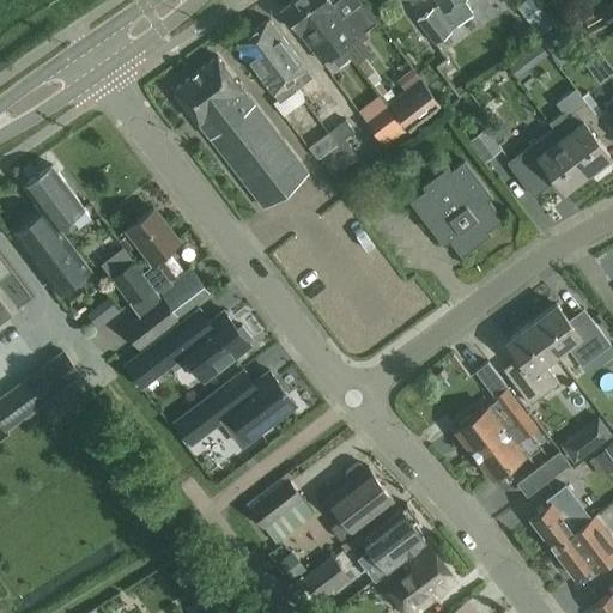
[(313,16),(301,0),(292,0),(281,8),(322,61),(331,55),(339,67),(351,59),(343,47),(340,48),(314,14),(313,16)]
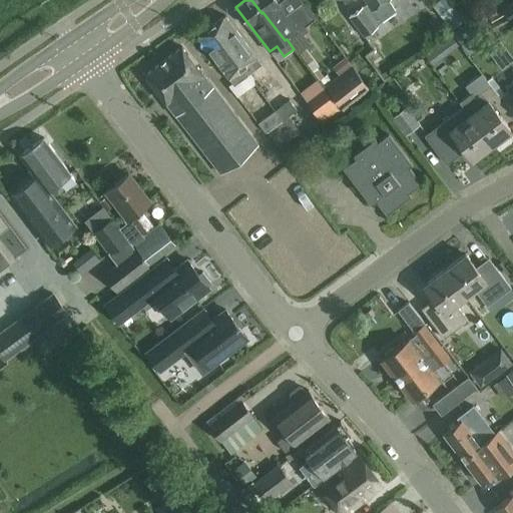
[(251,0),(262,13),(263,12),(285,40),(287,39),(298,30),(301,34),(308,28),(295,11),(289,16),(277,0),(251,0)]
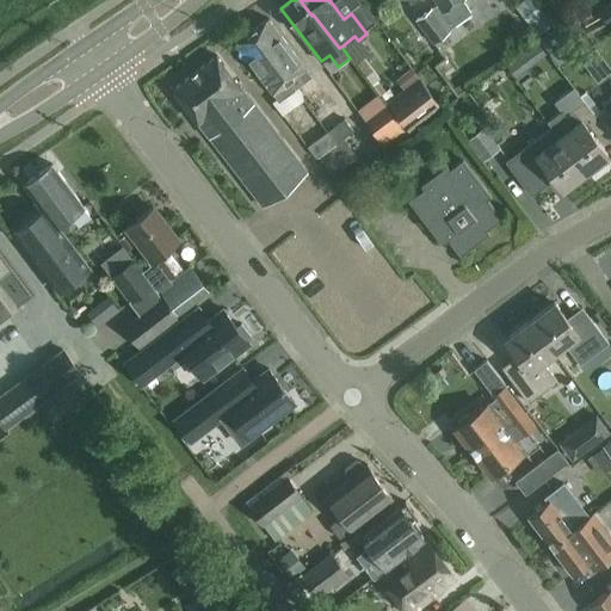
[(408,0),(411,2),(414,0),(434,0),(438,4),(415,19),(433,44),(450,31),(449,29),(471,12),(462,0),(408,0)]
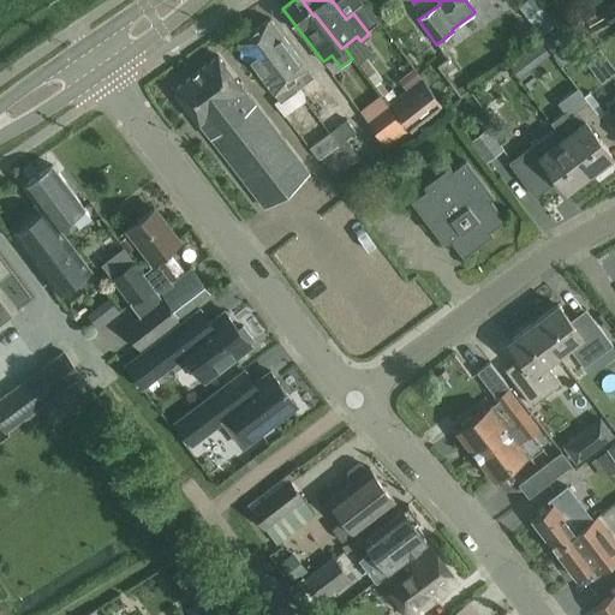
[(527,0),(524,4),(539,22),(550,13),(538,0),(527,0)]
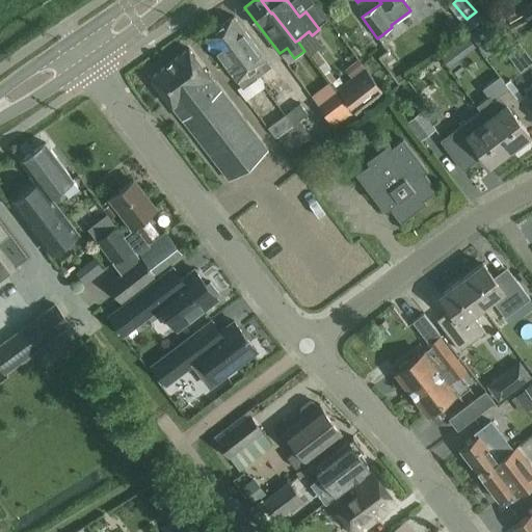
[(271,65),(234,16),(205,38),(241,86),(254,77),(255,79),(271,65)]
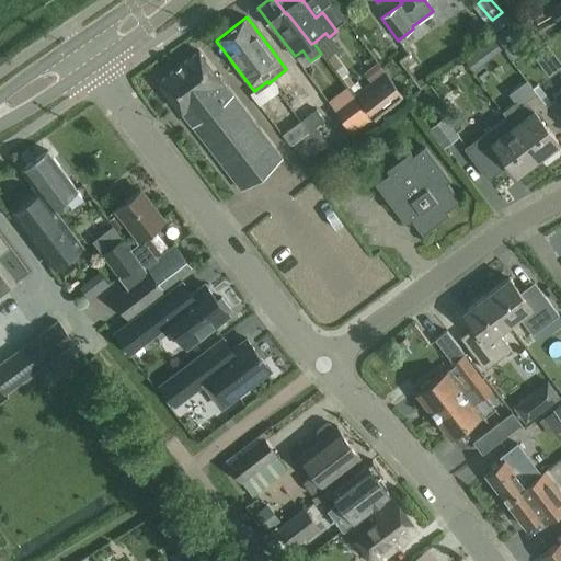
[(534,55),(541,65),(554,55),(547,45),(534,55)]
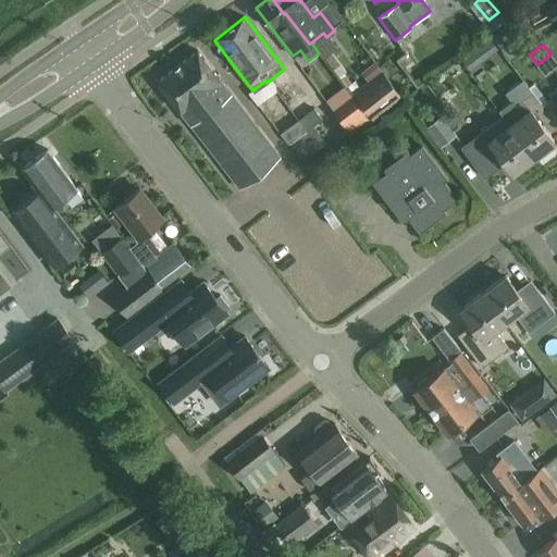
[(198,50),(159,82),(242,188),(281,157),(198,50)]
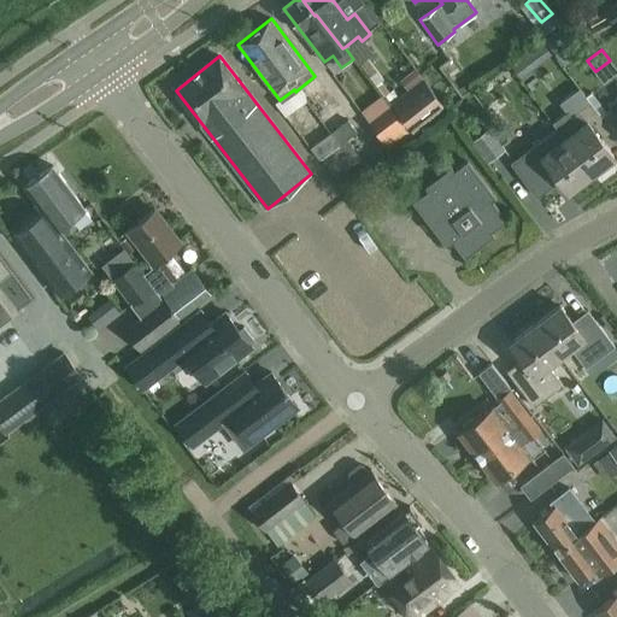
[(518,58),(511,64),(521,76),(528,71),(518,58)]
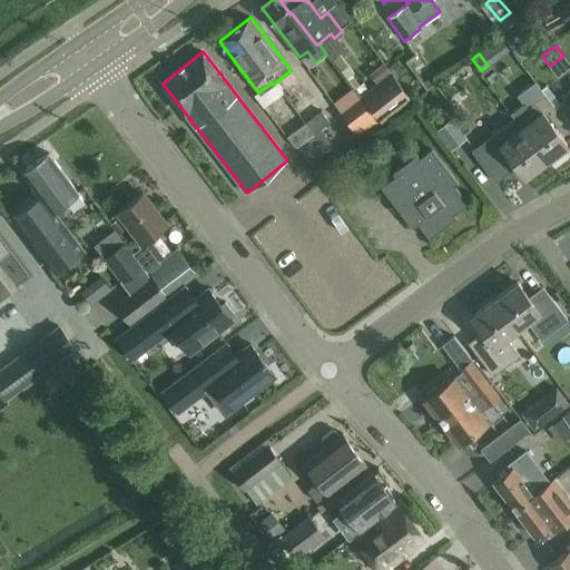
[(361,95),(381,121),(411,99),(384,62),(370,74),(376,82),(361,95)]
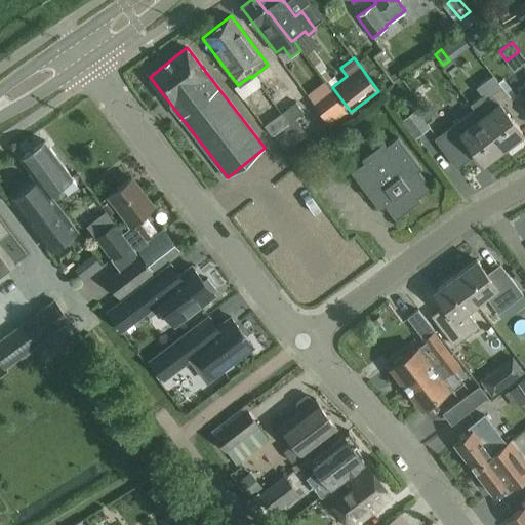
[(482,95),(470,104),(474,110),(480,117),(501,147),(505,150),(518,139),(515,136),(522,131),(512,118),(520,112),(511,99),(492,75),(476,88),(482,95)]
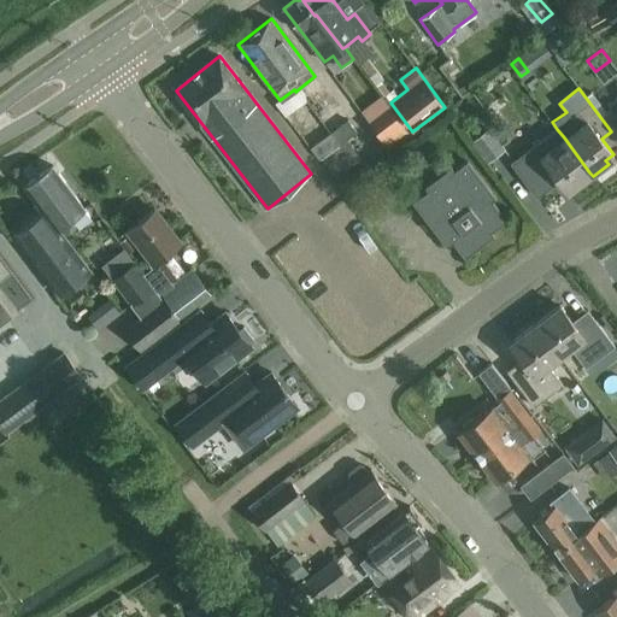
[(611,109),(600,117),(611,131),(616,139),(616,97),(607,105),(611,109)]
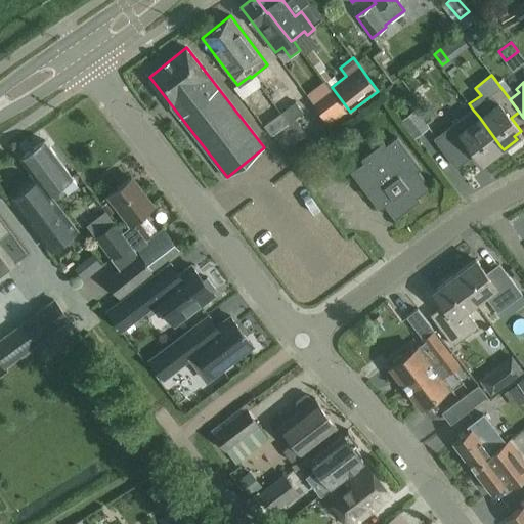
[(350,112),(332,87),(312,102),(331,127),(350,112)]
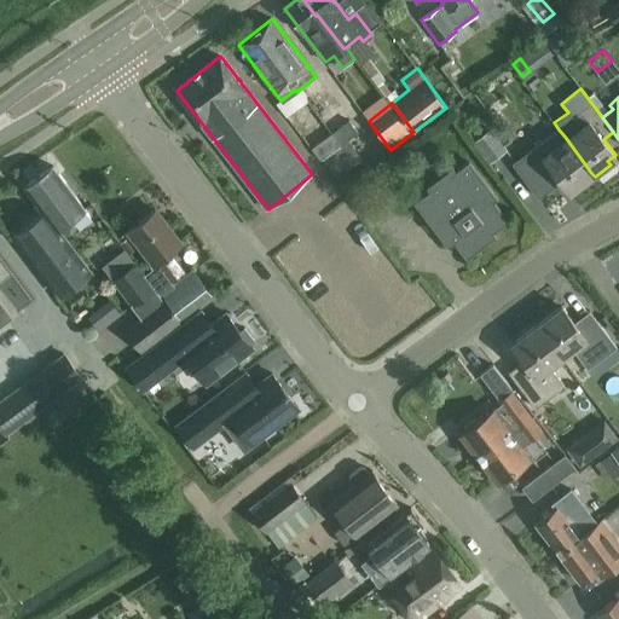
[(322,140),(312,149),(322,161),(323,160),(348,140),(358,133),(348,121),(322,140)]
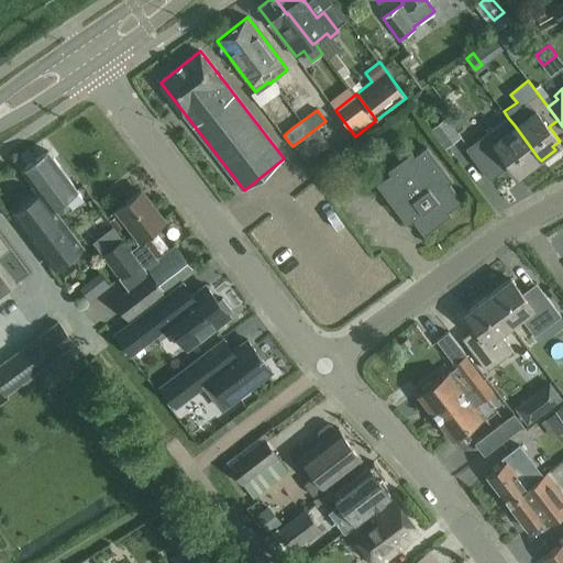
[(462,136),(446,117),(442,120),(437,112),(427,120),(432,128),(430,129),(445,148),(462,136)]
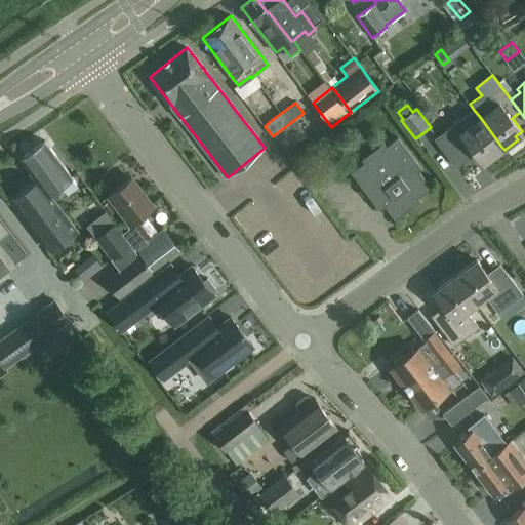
[(474,110),(435,139),(453,164),(473,150),(476,153),(482,162),(485,159),(488,163),(503,151),(501,147),(480,117),(474,110)]
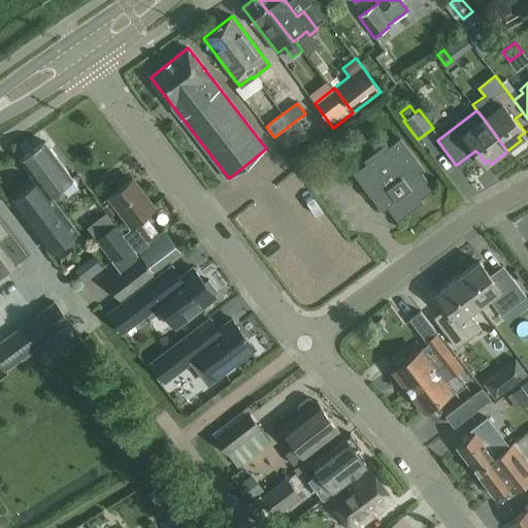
[(383,209),(389,205),(398,219),(421,201),(419,197),(432,188),(420,171),(423,168),(399,138),(388,147),(386,144),(365,160),(367,163),(355,173),(383,209)]
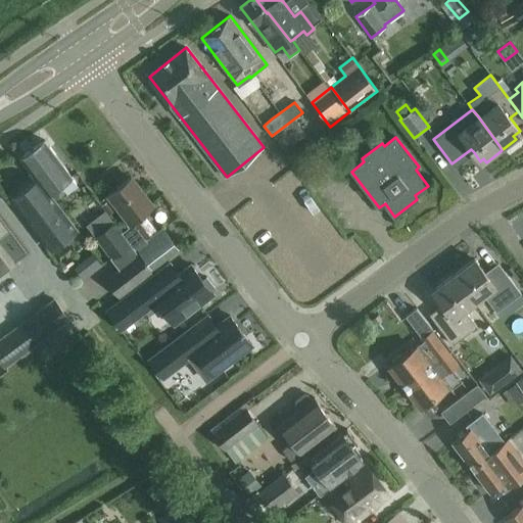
[(48,193),(49,192),(72,176),(45,140),(21,158),(38,180),(48,193)]
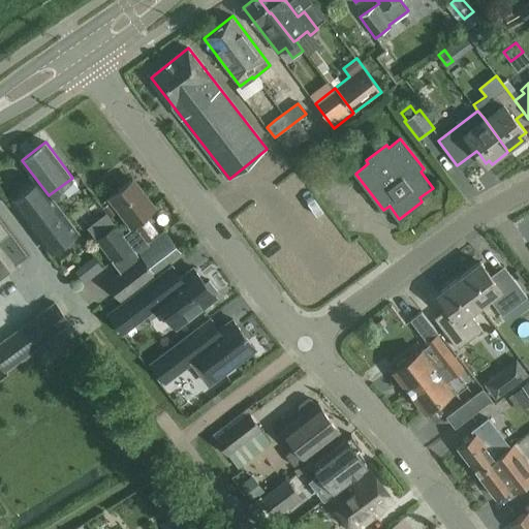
[(129,241),(142,257),(143,256),(153,271),(181,250),(165,229),(160,234),(145,214),(154,208),(133,179),(110,197),(137,235),(129,241)]
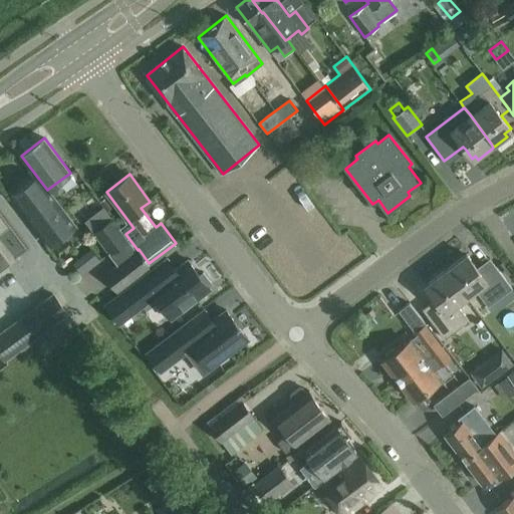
[(47,190),(37,177),(13,195),(51,245),(76,225),(48,189),(47,190)]
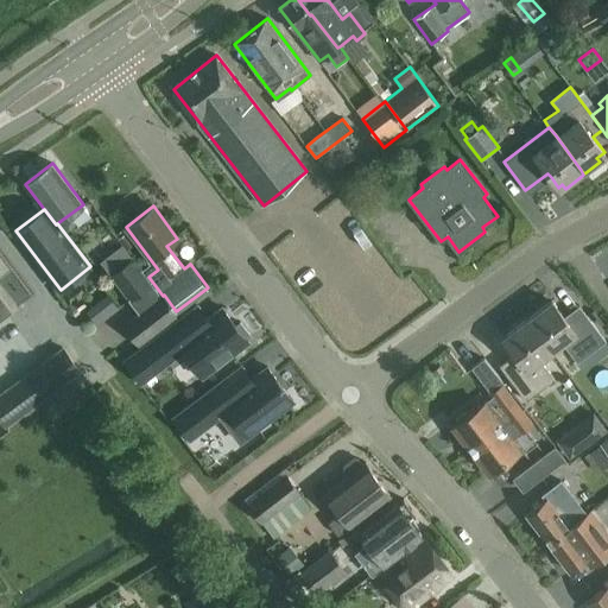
[(163,296),(149,277),(134,257),(111,276),(138,312),(122,324),(139,346),(178,316),(163,296)]
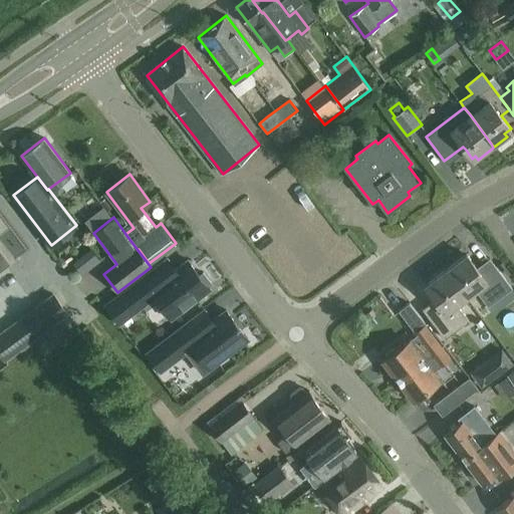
[(0,271),(11,263),(0,248),(0,271)]
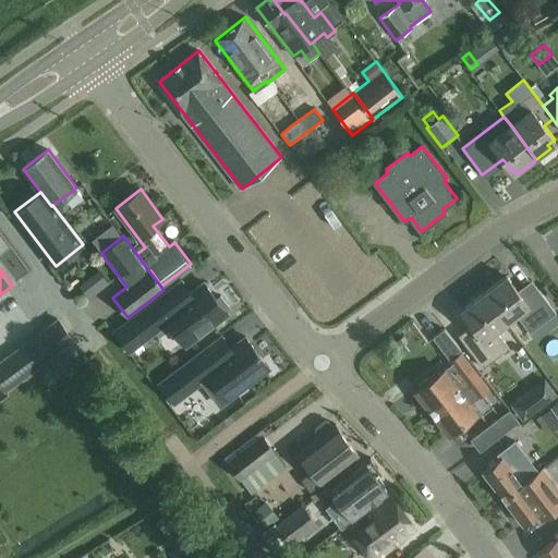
[(484,292),(506,322),(516,314),(530,332),(556,313),(532,280),(518,291),(507,276),(484,292)]
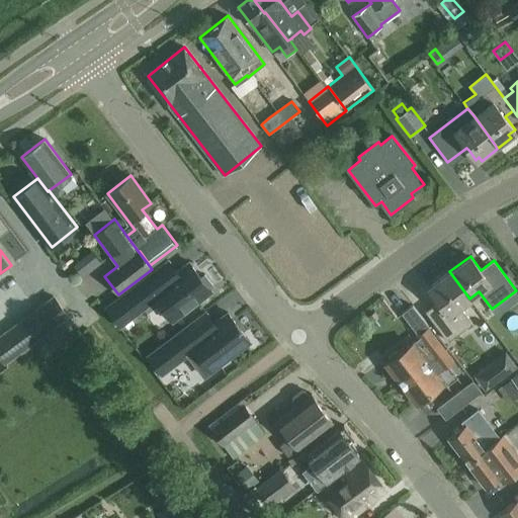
[(189,262),(160,284),(152,273),(106,308),(120,326),(141,311),(136,304),(148,295),(153,301),(156,298),(162,306),(158,308),(168,321),(171,318),(173,320),(211,290),(209,289),(213,286),(204,274),(200,277),(189,262)]
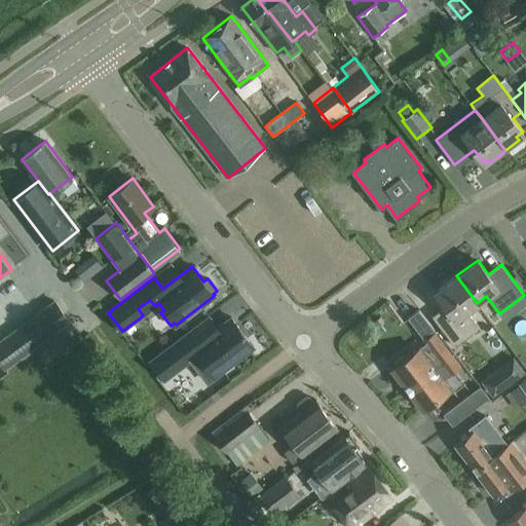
[(477,303),(456,275),(435,292),(445,305),(431,316),(455,346),(480,327),(466,310),(477,303)]
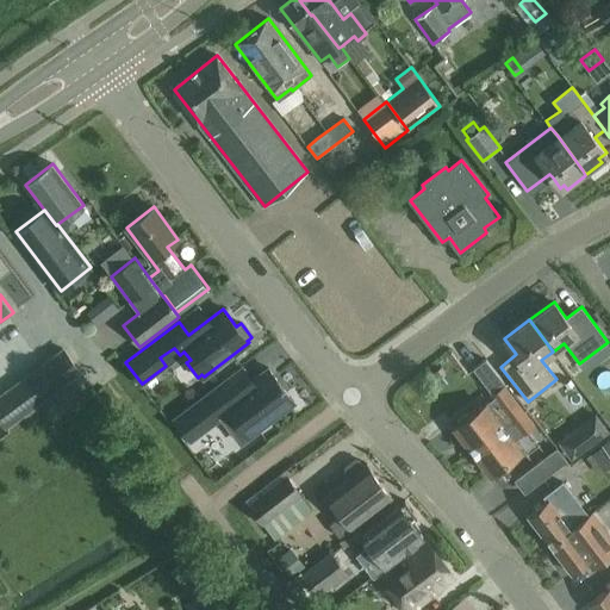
[(63,348),(48,359),(43,362),(61,387),(81,372),(63,348)]
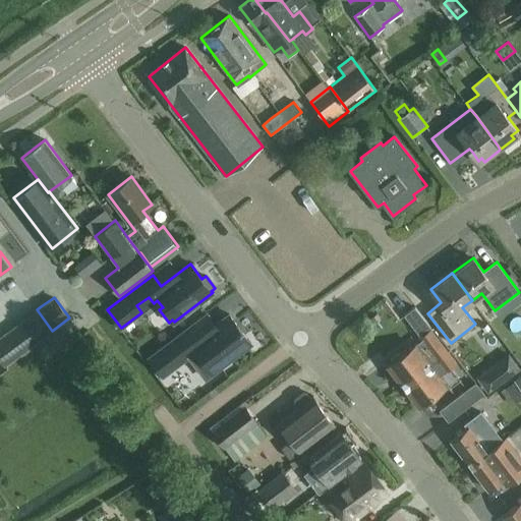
[(159,322),(153,326),(146,312),(136,317),(147,338),(163,330),(159,322)]
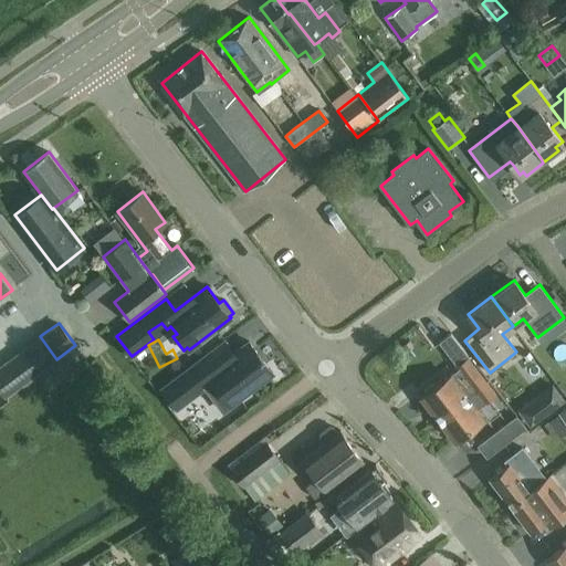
[(223,360),(213,348),(190,367),(205,387),(223,411),(273,373),(249,342),(234,353),(223,360)]
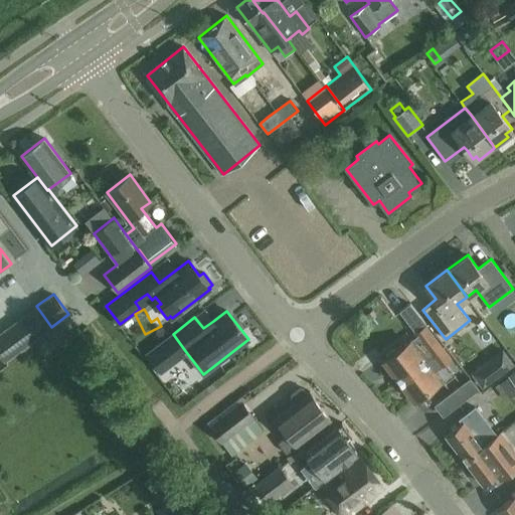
[(0,355),(4,361),(32,341),(17,321),(0,333),(0,355)]
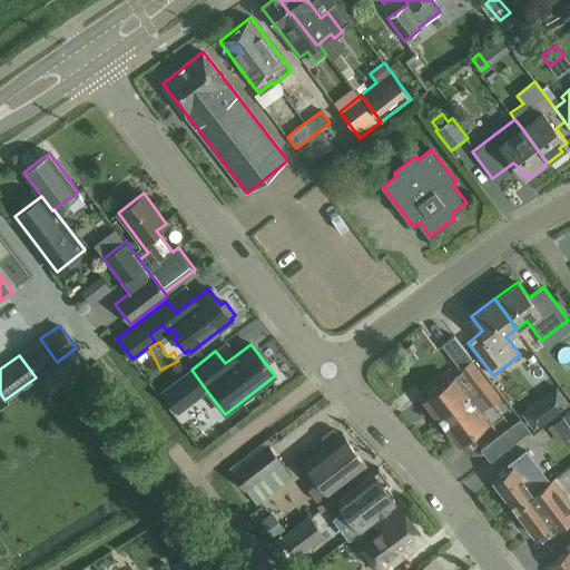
[(430,395),(425,399),(442,421),(471,399),(477,394),(490,383),(472,359),(458,370),(460,372),(438,389),(436,386),(428,393),(430,395)]
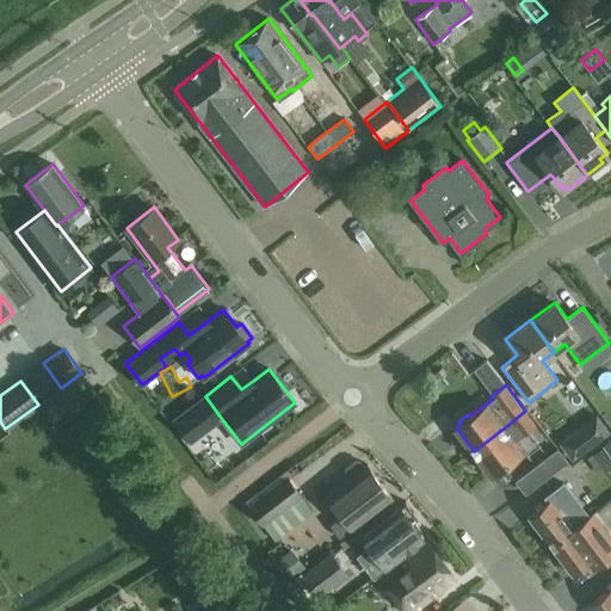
[(210,426),(193,405),(174,420),(190,442),(210,426)]
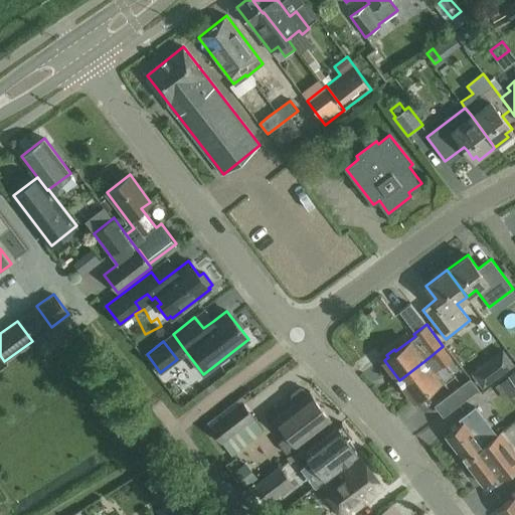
[(425,360),(399,380),(414,400),(418,397),(420,399),(427,393),(426,391),(441,380),(433,370),(451,356),(443,346),(431,356),(425,360)]
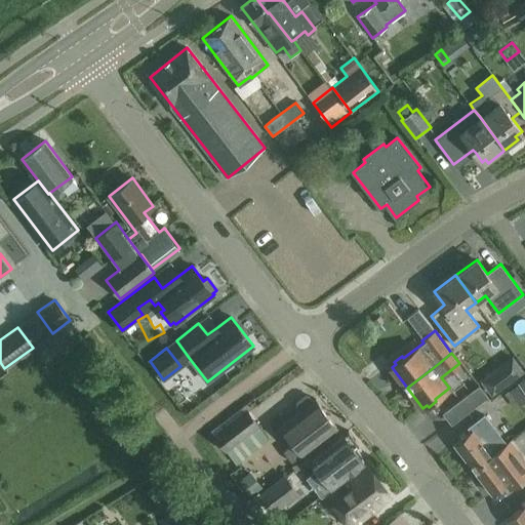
[(487,376),(480,381),(486,389),(491,396),(498,391),(506,386),(500,378),(494,371),(487,376)]
